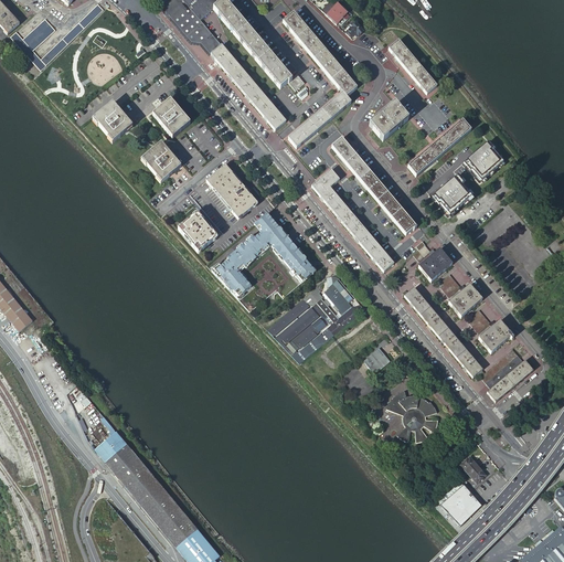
[(0,22),(9,32),(20,21),(2,0),(0,0),(0,22)]
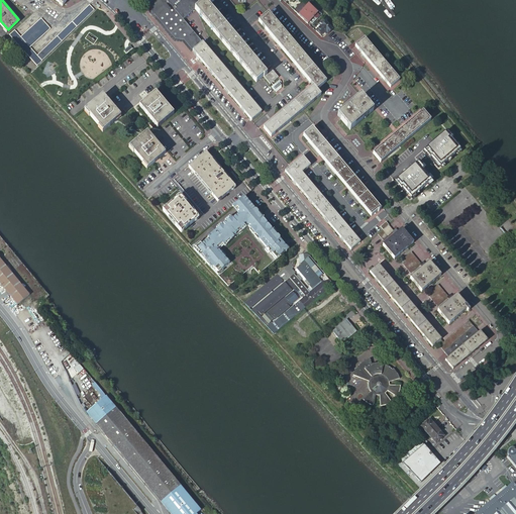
[(185,37),(193,47),(203,39),(184,16),(194,7),(196,6),(202,0),(160,0),(153,10),(176,36),(185,37)]
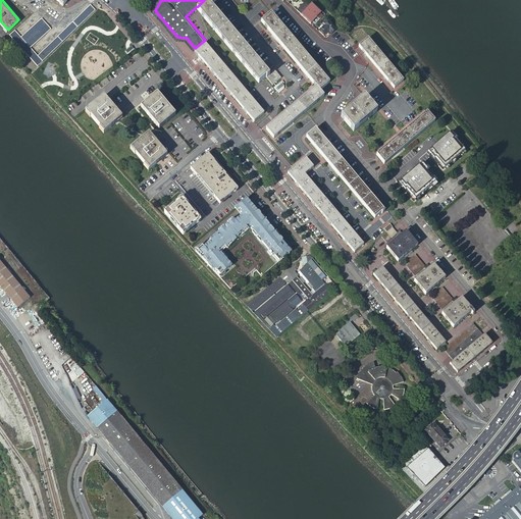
[(204,0),(198,6),(260,80),(266,74),(273,82),(281,74),(274,67),(269,71),(240,37),(213,4),(209,0),(204,0)]
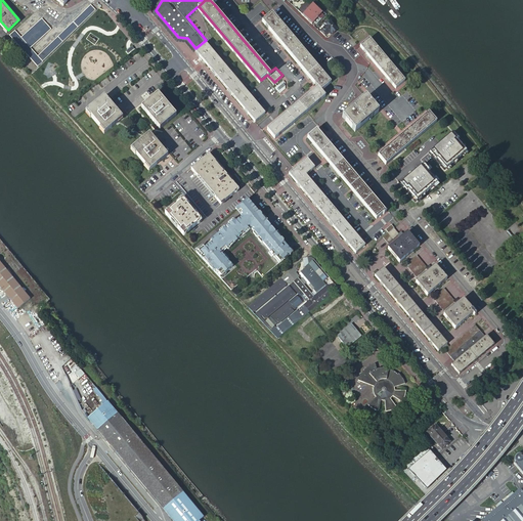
[(305,0),(298,7),(302,10),(311,1),(310,0),(305,0)]
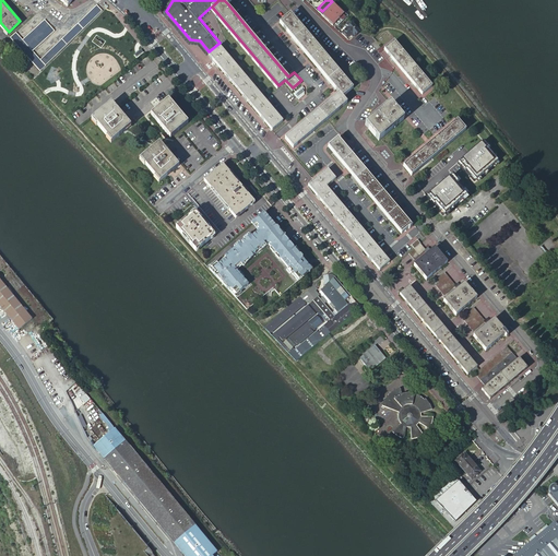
[(46,61),(103,8),(97,1),(42,56),(34,47),(56,27),(45,16),(23,36),(16,28),(11,34),(40,68),(47,62),(46,61)]
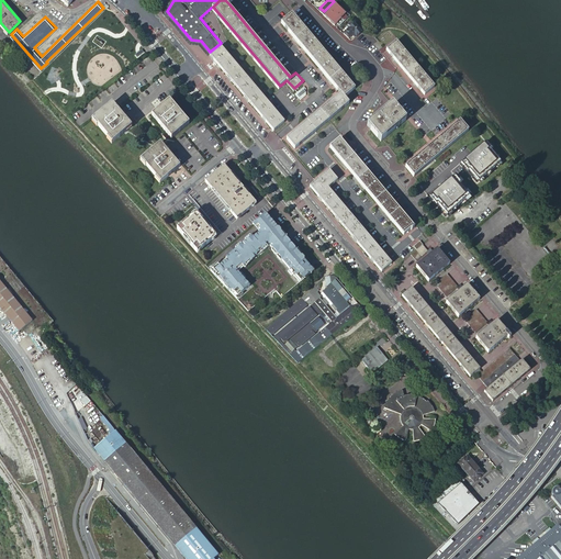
[(334,1),(324,11),(336,22),(338,20),(340,22),(348,14),(350,12),(341,3),(339,6),(334,1)]
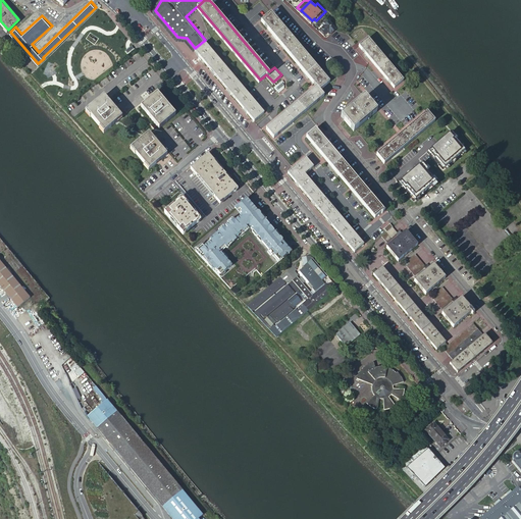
[(330,80),(278,17),(271,10),(261,18),(317,84),(320,88),(330,80)]
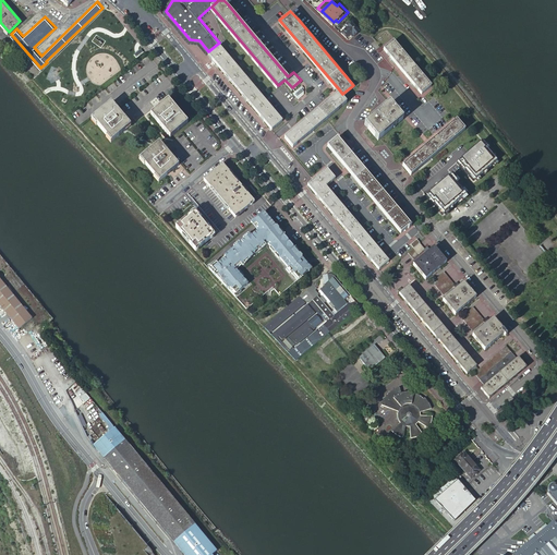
[(352,35),(360,28),(355,24),(353,21),(351,19),(349,17),(346,20),(348,22),(350,22),(351,22),(348,24),(347,23),(346,25),(347,26),(342,31),(347,35),(350,33),(352,35)]
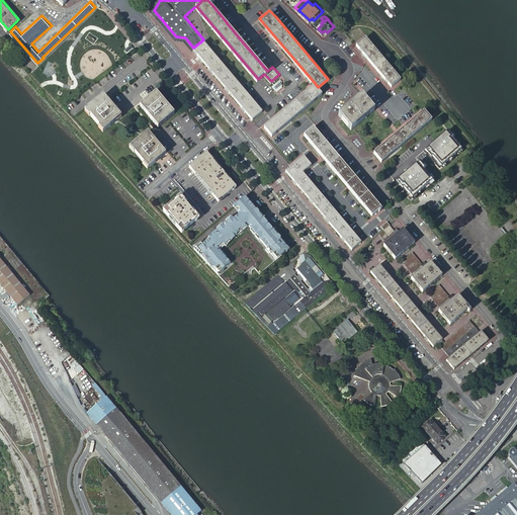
[(374,65),(382,56),(366,35),(357,44),(374,65)]
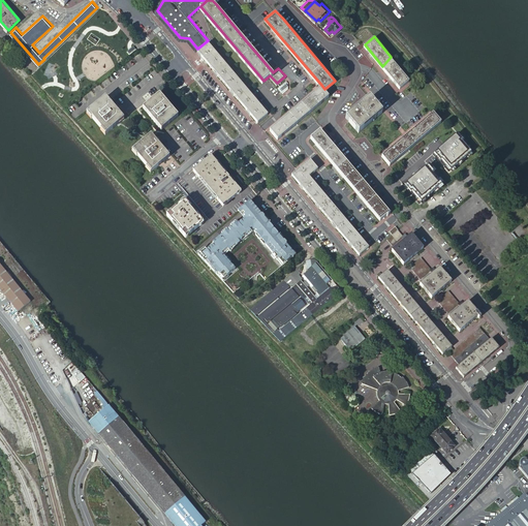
[(208,40),(197,49),(258,120),(268,112),(208,40)]
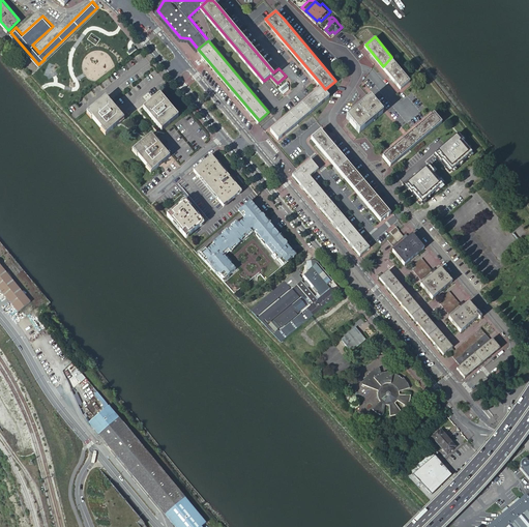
[(410,79),(391,57),(383,66),(401,87),(410,79)]
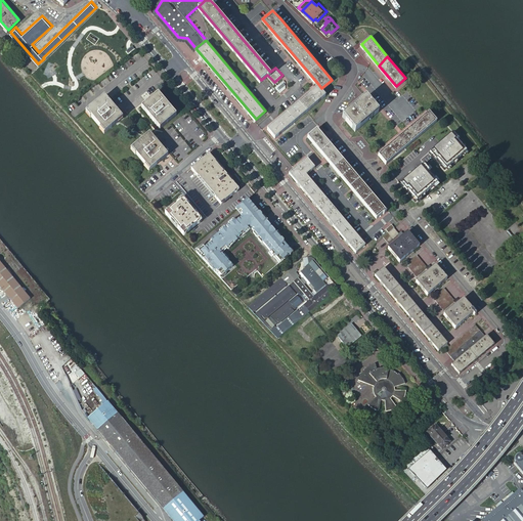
[(325,93),(321,88),(318,84),(267,127),(275,136),(325,93)]
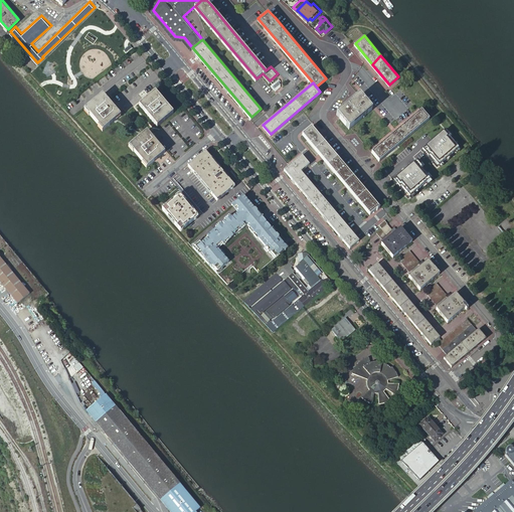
[(158,124),(174,111),(156,89),(140,103),(158,124)]
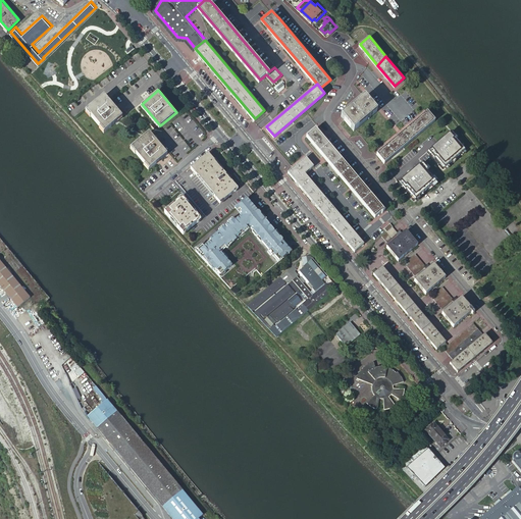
[(105,130),(123,114),(105,93),(95,101),(87,108),(105,130)]
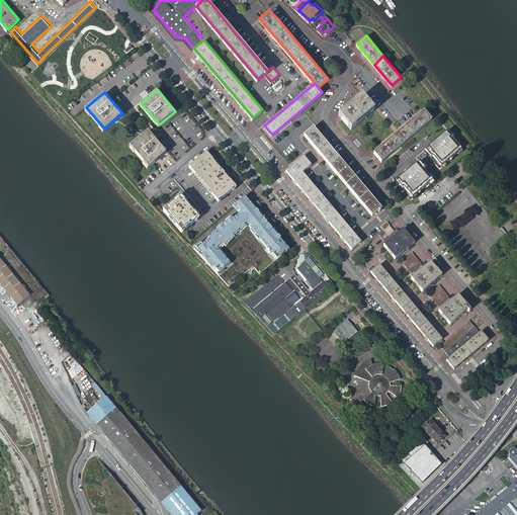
[(339,113),(342,116),(351,127),(374,108),(362,93),(339,113)]
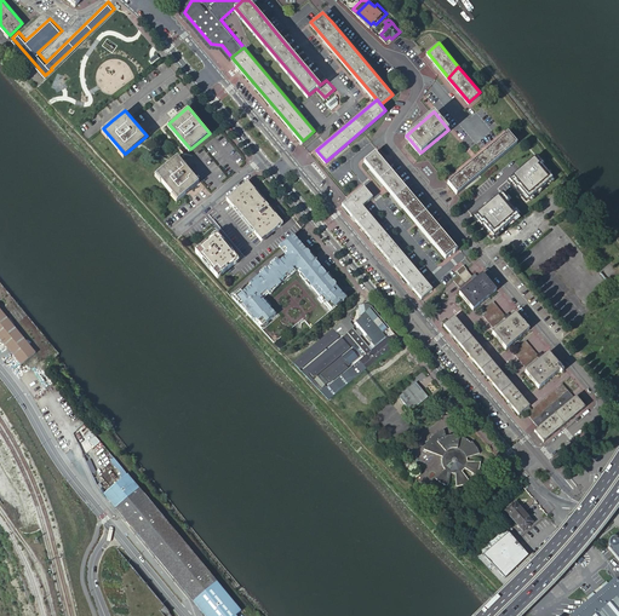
[(458,191),(517,142),(509,131),(448,180),(458,191)]
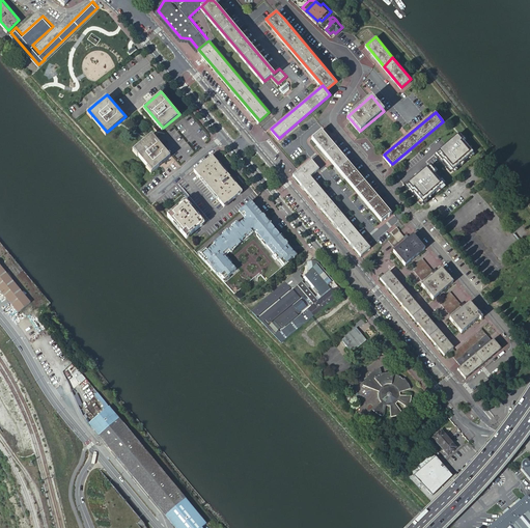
[(372,207),(382,199),(322,129),(312,136),(372,207)]
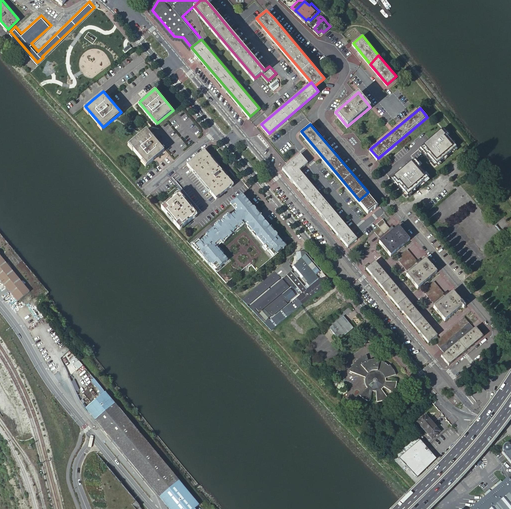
[(147,163),(164,149),(147,127),(129,142),(147,163)]
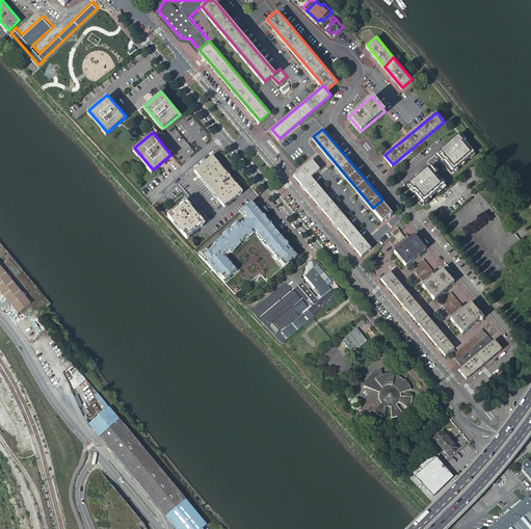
[(460,132),(437,152),(453,170),(477,151),(460,132)]
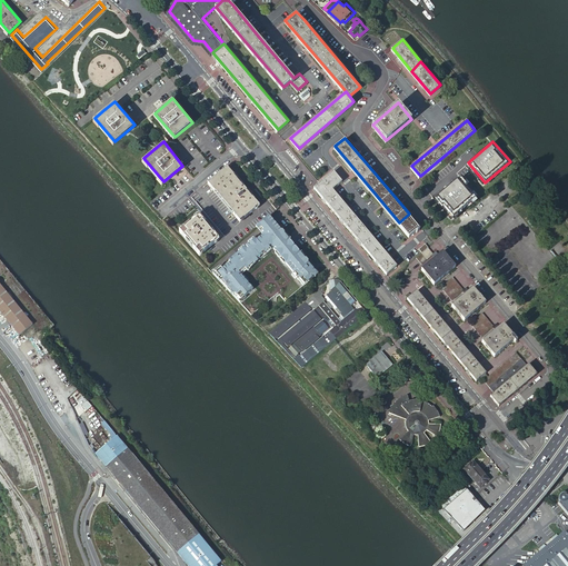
[(229,166),(209,181),(242,220),(261,204),(229,166)]
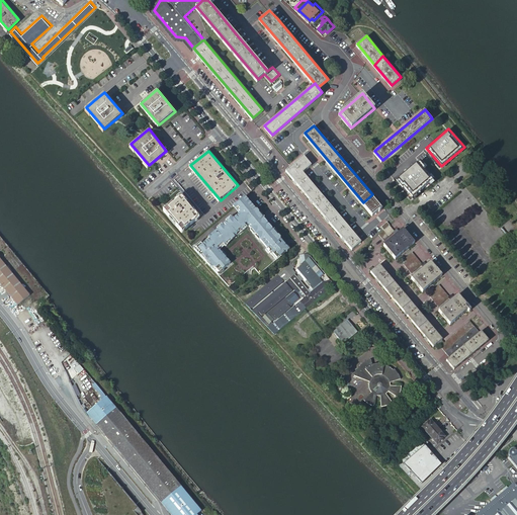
[(327,218),(335,227),(344,219),(303,171),(312,163),(304,154),(286,169),(296,181),(310,196),(327,218)]
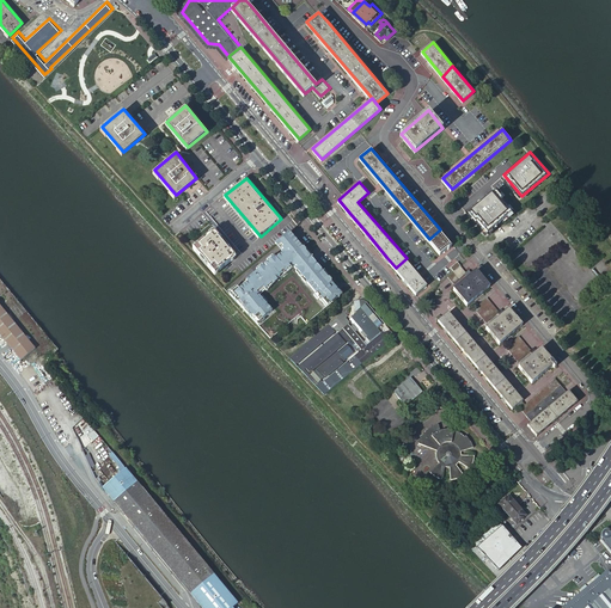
[(496,188),(469,212),(488,234),(514,209),(496,188)]
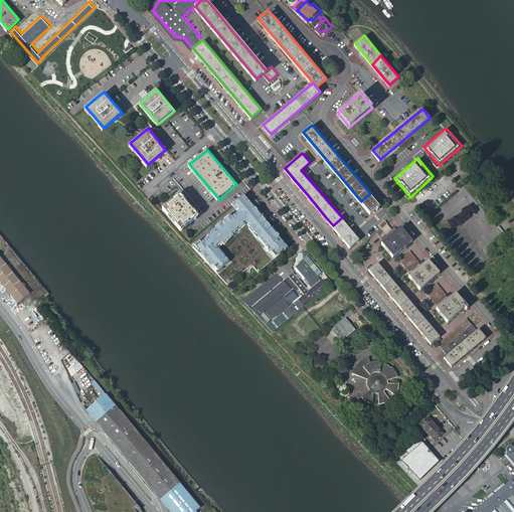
[(198,214),(203,210),(181,183),(166,195),(170,200),(162,206),(181,228),(195,217),(196,218),(199,215),(198,214)]
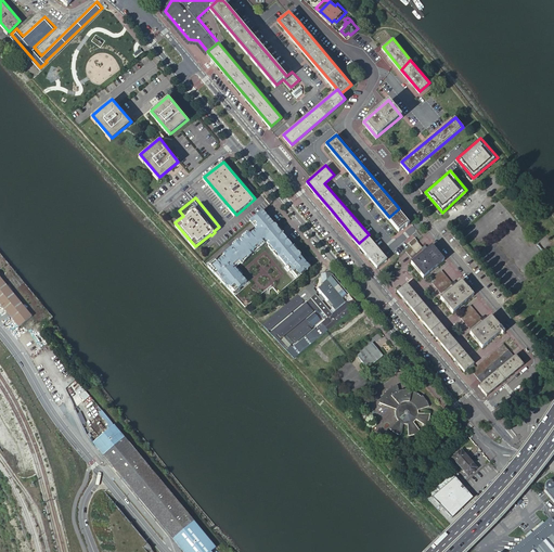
[(262,208),(249,219),(255,226),(256,222),(267,214),(262,208)]
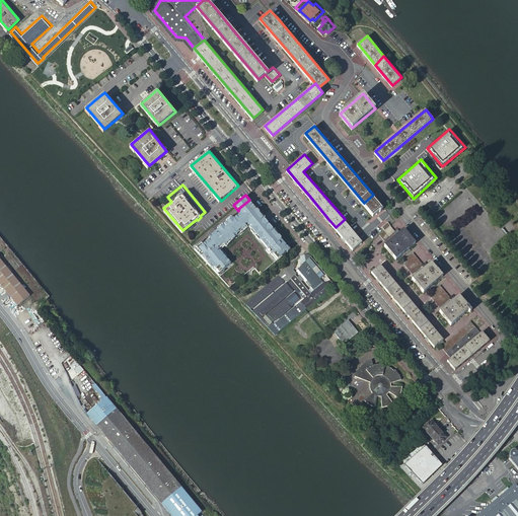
[(383,208),(373,195),(364,203),(374,214),(380,209),(381,210),(383,208)]
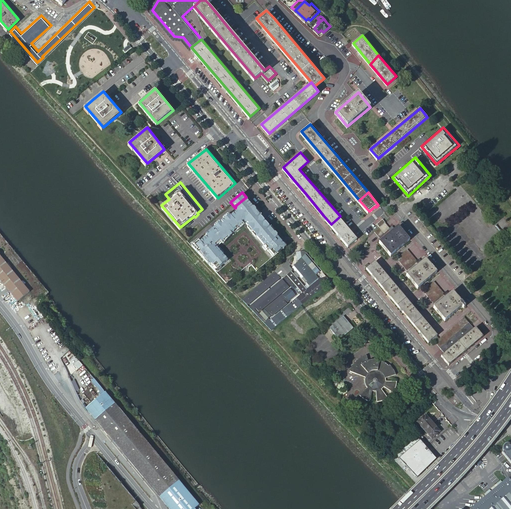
[(268,247),(274,254),(286,244),(246,197),(236,205),(235,208),(194,242),(208,259),(207,259),(207,260),(207,261),(207,262),(208,262),(209,262),(209,263),(210,263),(212,261),(217,267),(228,257),(218,245),(218,244),(216,243),(222,239),(223,239),(235,229),(235,228),(246,219),(246,221),(265,243),(263,244),(266,248),(268,247)]
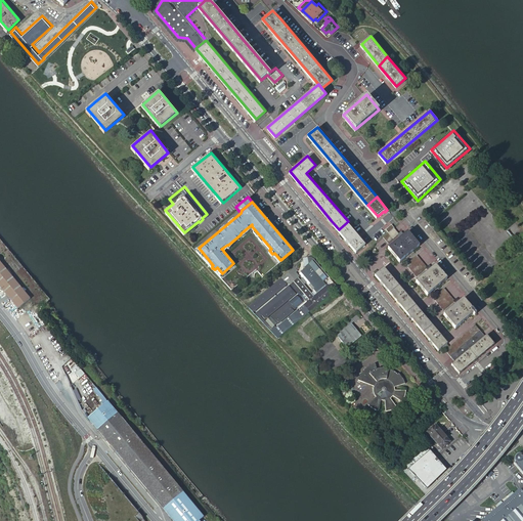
[(348,221),(339,229),(347,240),(356,251),(365,243),(348,221)]
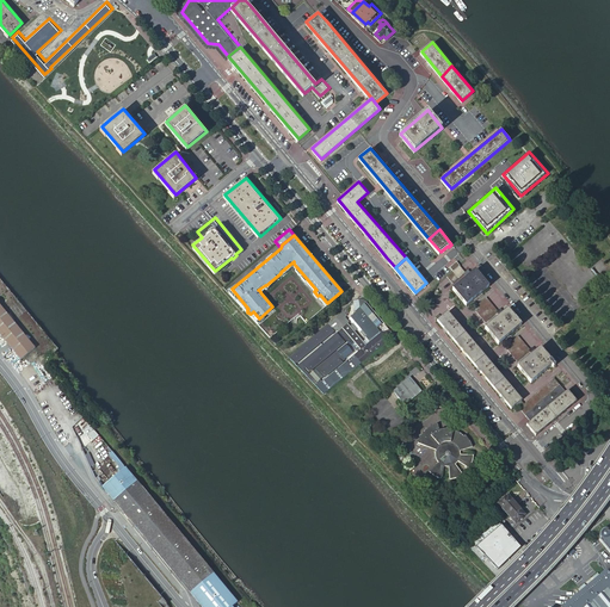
[(454,268),(461,262),(456,258),(450,264),(454,268)]
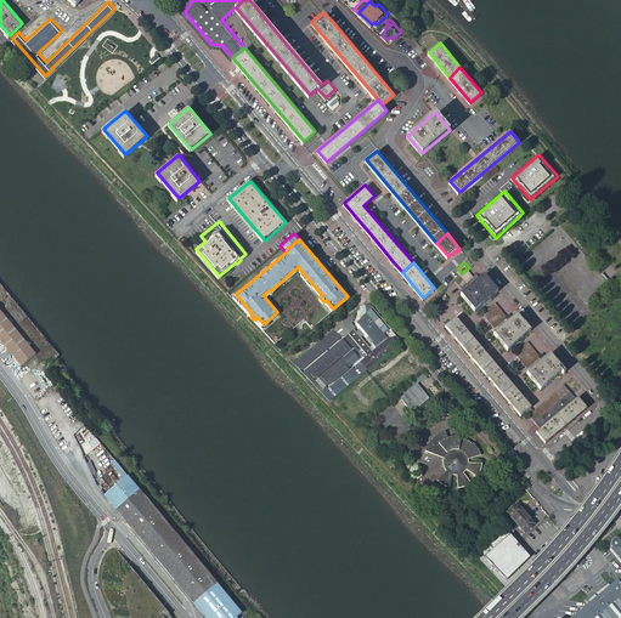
[(305,317),(312,325),(333,309),(326,300),(323,301),(320,296),(322,295),(299,268),(299,266),(286,277),(286,278),(271,290),(270,290),(263,295),(265,296),(265,298),(277,312),(264,324),(258,317),(255,319),(275,341),(305,317)]
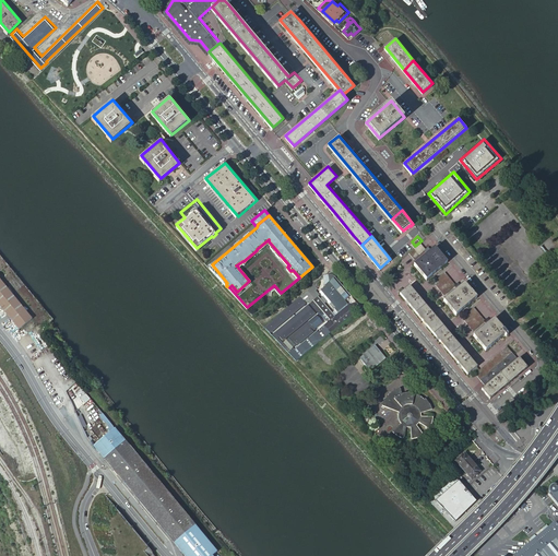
[(427,247),(422,240),(415,246),(410,250),(415,257),(427,247)]
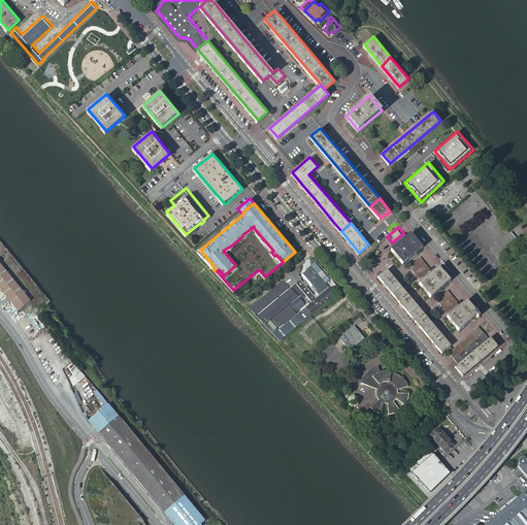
[(403,262),(423,245),(412,231),(392,248),(403,262)]
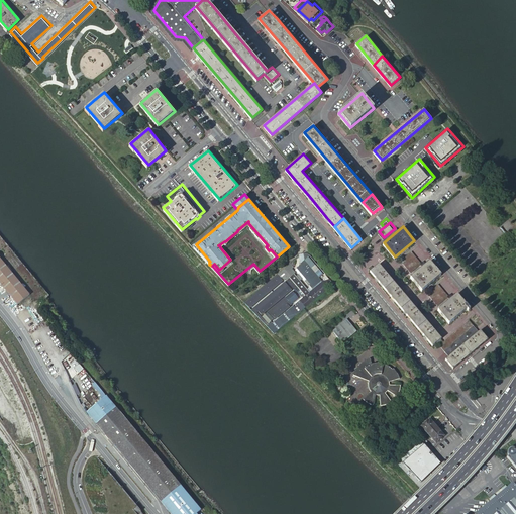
[(194,246),(209,263),(209,262),(210,262),(196,244),(194,246)]
